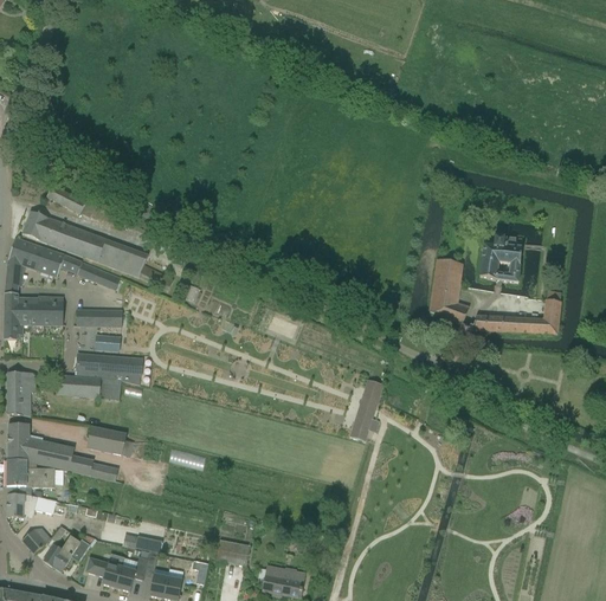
[(33,5),(25,8),(28,17),(37,14),(33,5)]
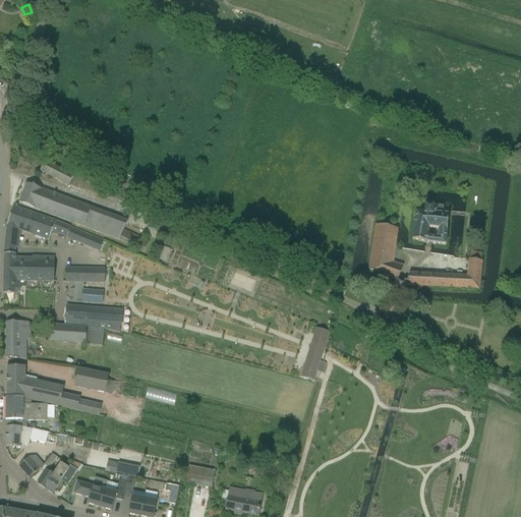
[(40,168),(68,182),(73,172),(65,168),(65,169),(45,158),(40,168)]
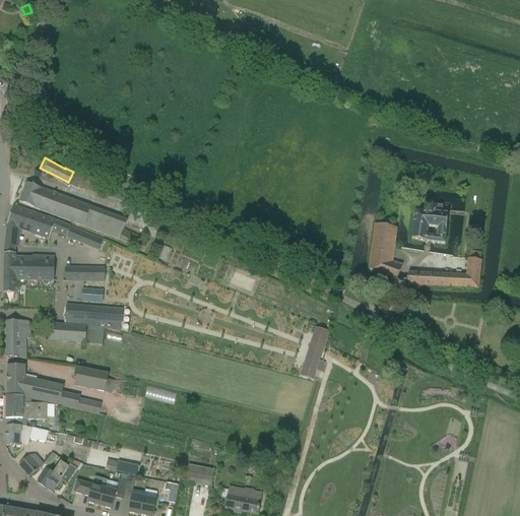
[(420,175),(421,165),(414,163),(412,173),(420,175)]
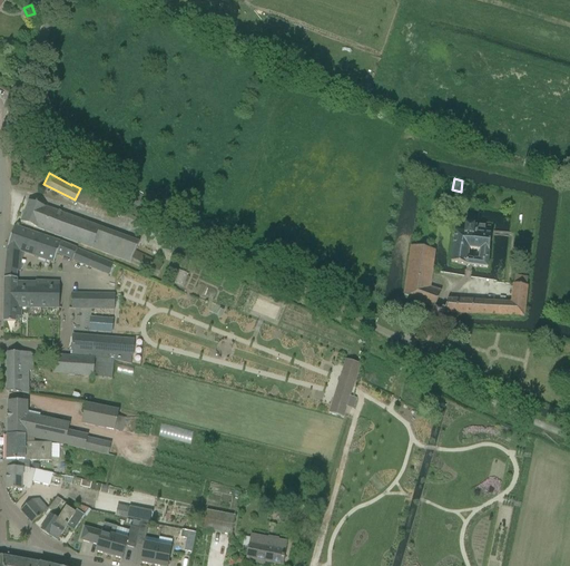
[(130,259),(130,257),(158,271),(164,261),(135,247),(139,238),(52,206),(29,197),(21,218),(91,245),(130,259)]
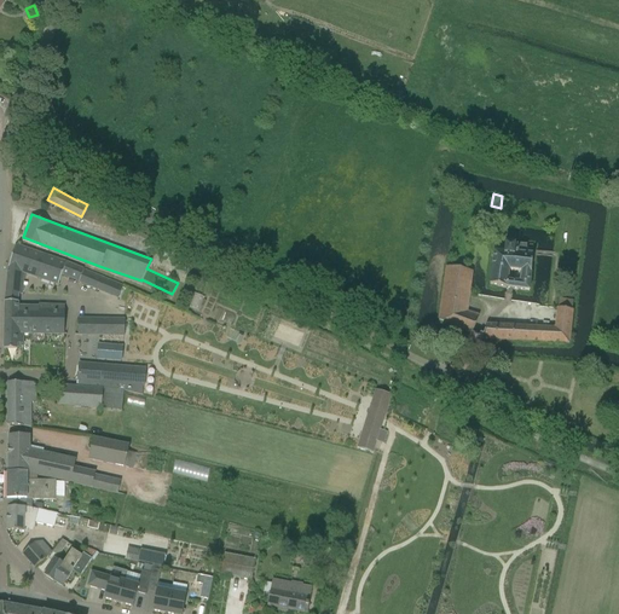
[(492,268),(490,282),(505,284),(516,285),(530,288),(532,250),(527,249),(528,241),(505,238),(504,249),(495,248),(491,268),(492,268)]
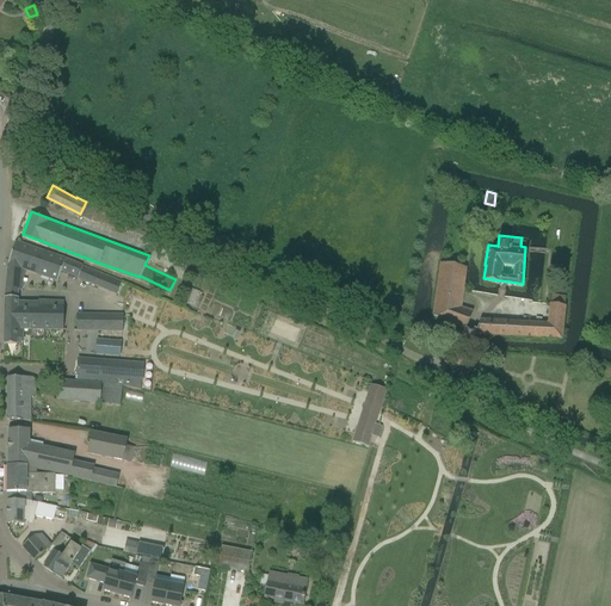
[(36,270),(44,247),(17,239),(8,260),(6,286),(18,289),(19,286),(22,286),(25,266),(36,270)]
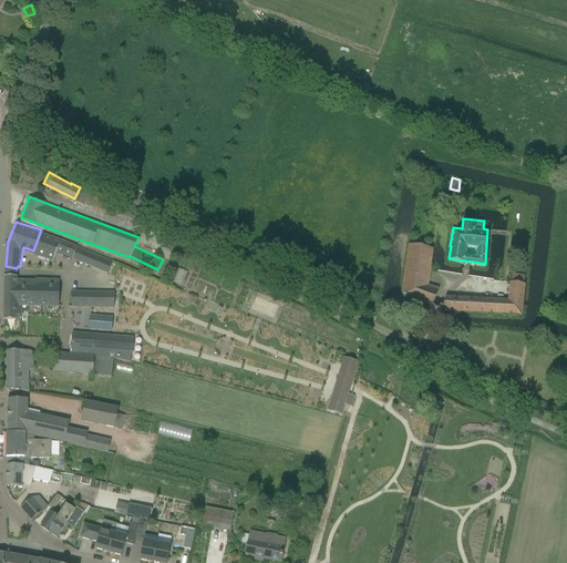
[(62,237),(51,234),(41,229),(33,251),(44,255),(54,258),(58,249),(62,237)]
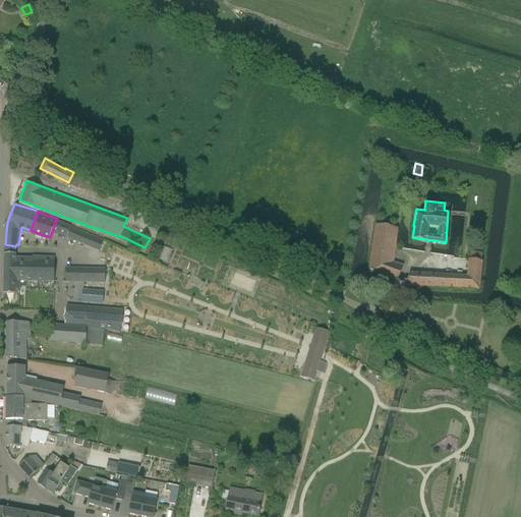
[(57,218),(53,229),(83,242),(89,230),(69,222),(57,218)]
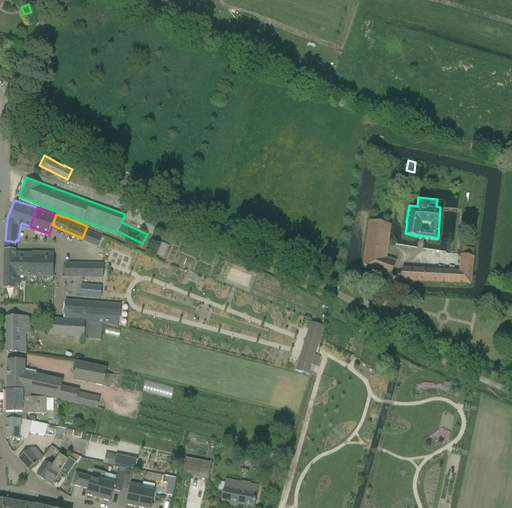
[(390,272),(394,263),(396,258),(386,255),(389,235),(391,220),(369,217),(363,261),(390,272)]
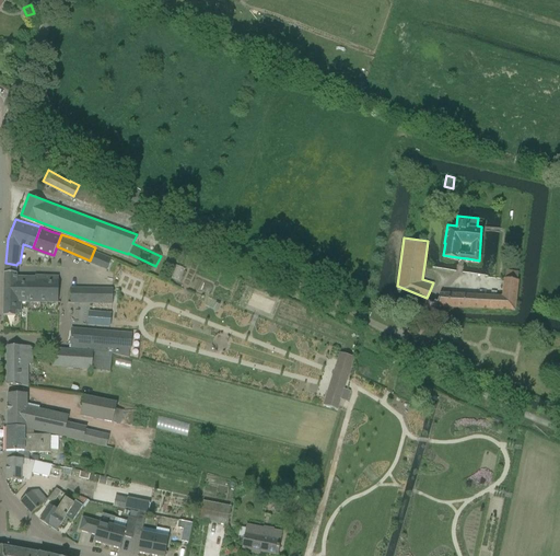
[(90,261),(106,267),(107,266),(112,255),(95,247),(90,261)]
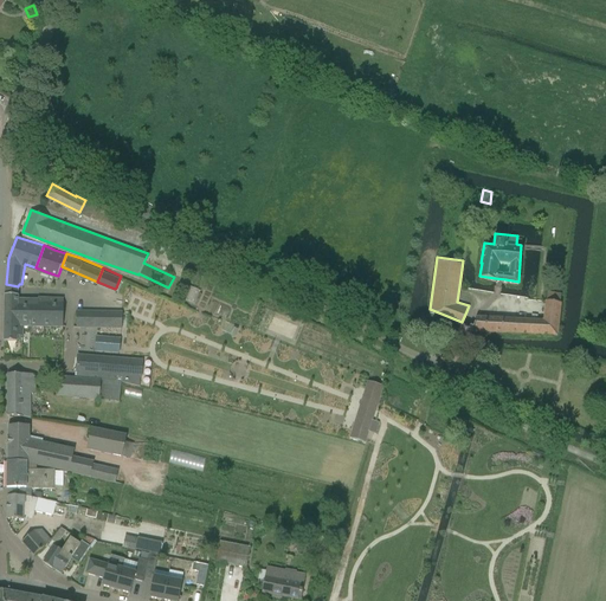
[(471,328),(558,333),(561,301),(560,301),(561,290),(547,289),(547,293),(546,297),(545,317),(477,314),(472,325),(471,328)]
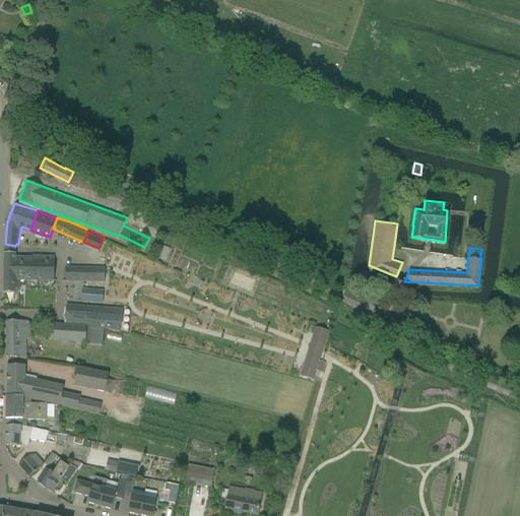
[(15,269),(15,277),(25,277),(25,267),(25,256),(15,256),(15,253),(15,250),(4,250),(4,260),(11,260),(10,269),(15,269)]
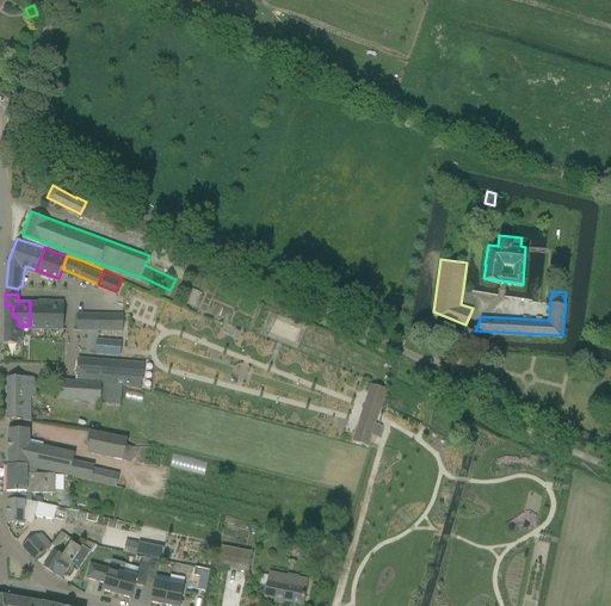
[(37,314),(30,314),(30,326),(45,326),(45,314),(51,315),(53,298),(38,298),(37,314)]
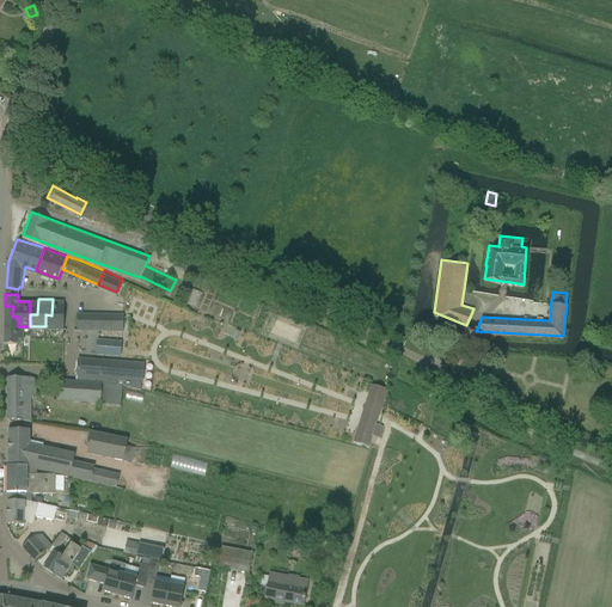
[(46,326),(63,327),(63,301),(63,299),(53,299),(51,316),(46,314),(46,326)]
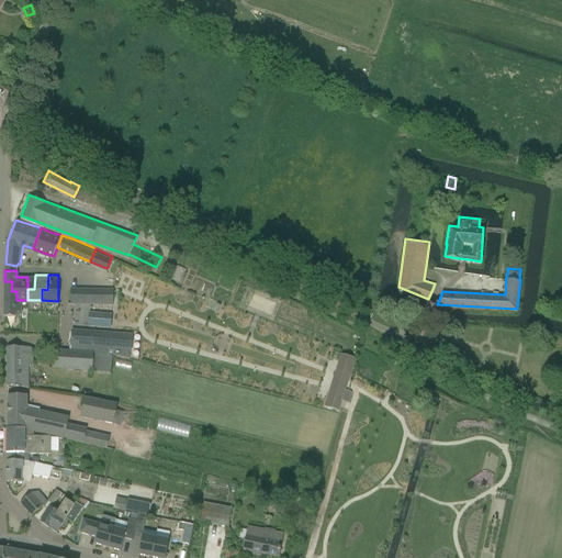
[(17,314),(17,300),(17,291),(11,291),(12,281),(4,281),(3,314),(17,314)]
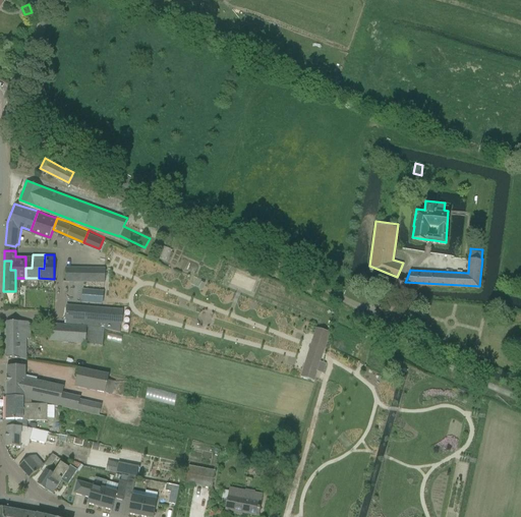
[(105,279),(105,266),(92,266),(92,279),(105,279)]
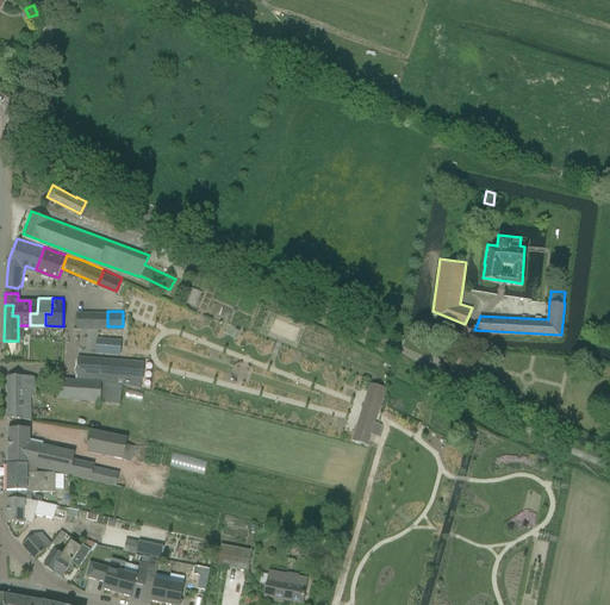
[(464,336),(466,337),(468,338),(471,338),(473,335),(474,330),(475,328),(471,326),(465,324),(464,328),(460,335),(464,336)]
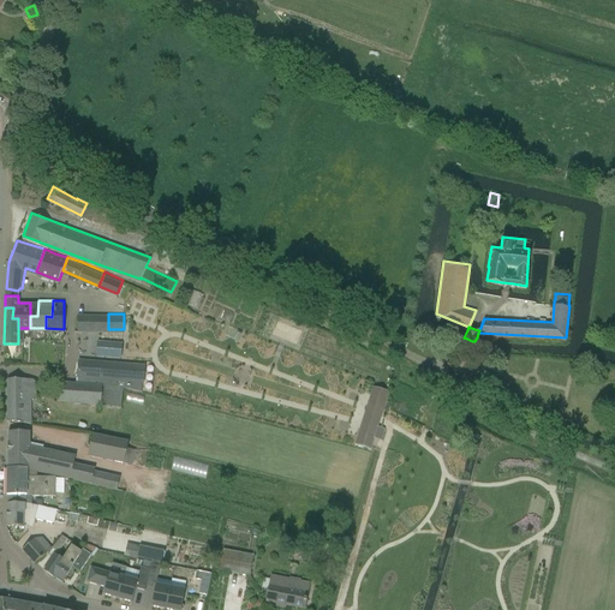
[(77,377),(77,381),(102,382),(123,384),(142,389),(142,377),(131,376),(112,375),(113,360),(100,359),(89,358),(78,358),(77,377)]
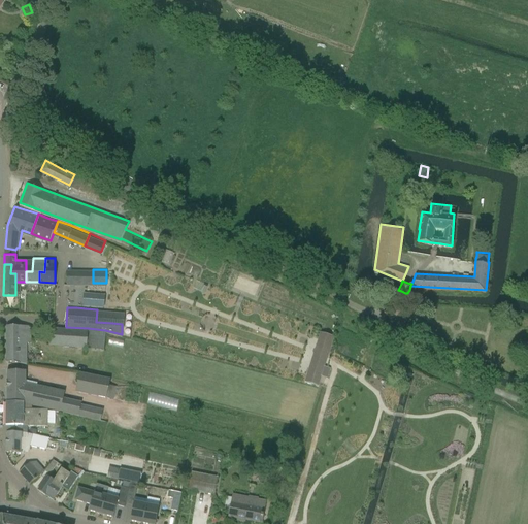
[(31,323),(26,323),(6,323),(6,359),(7,359),(7,361),(8,361),(8,359),(27,361),(27,340),(31,340),(31,323)]
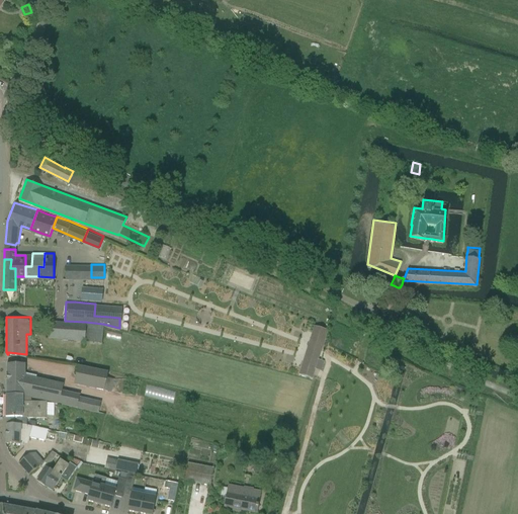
[(85,339),(86,323),(86,322),(65,321),(50,319),(48,336),(85,339)]
